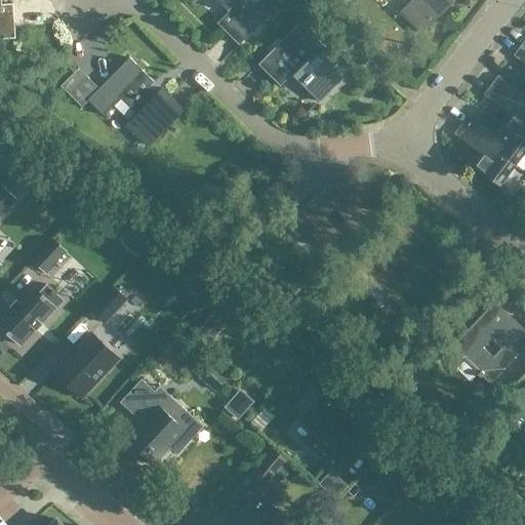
[(0,0),(0,38),(15,38),(12,0),(0,0)]
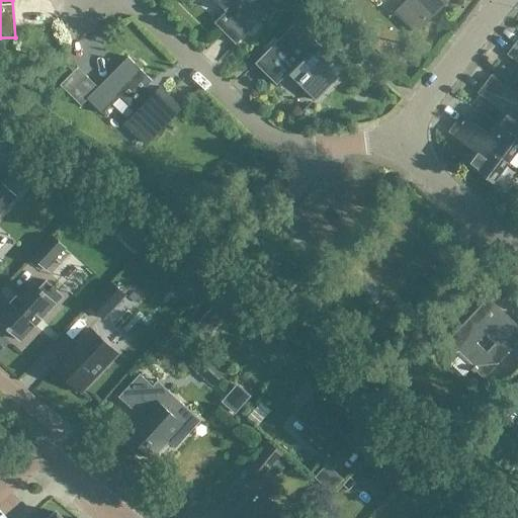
[(276,4),(272,0),(218,0),(228,9),(213,23),(236,46),(276,4)]
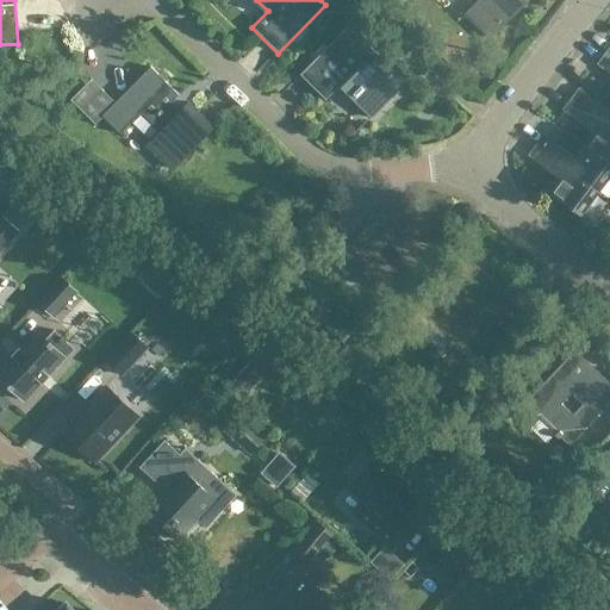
[(489,38),(526,0),(434,0),(437,4),(441,0),(477,0),(479,2),(467,16),(489,38)]
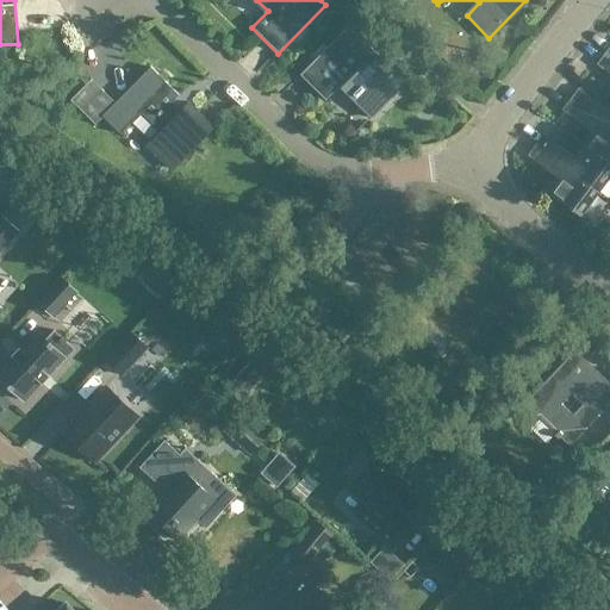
[(325,100),(342,83),(373,116),(396,93),(383,81),(392,72),(348,26),(299,75),(325,100)]
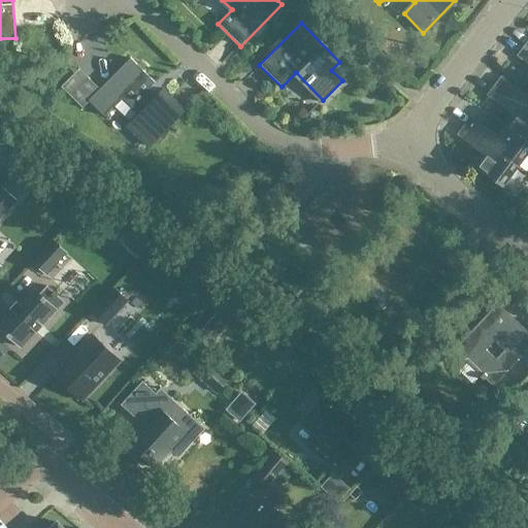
[(430,40),(424,50),(436,57),(441,47),(430,40)]
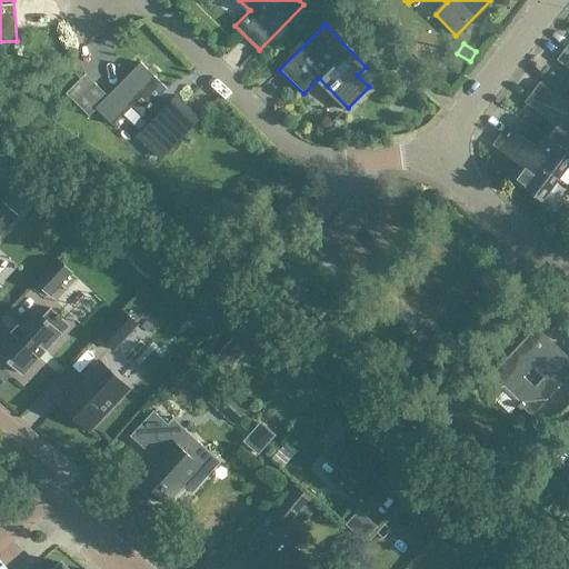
[(568,70),(568,55),(565,51),(557,61),(568,70)]
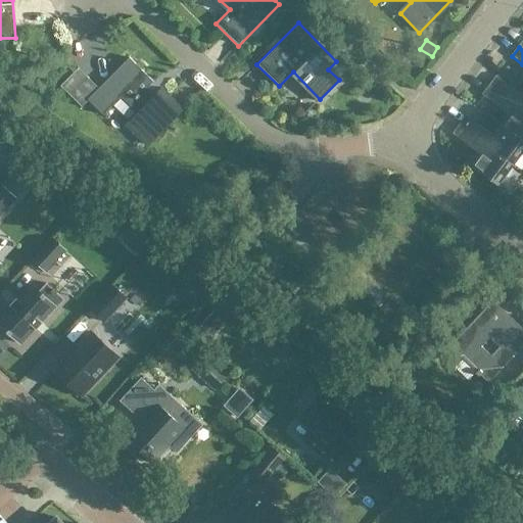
[(81,108),(88,101),(102,115),(120,98),(137,114),(127,126),(146,145),(181,109),(161,91),(150,102),(141,94),(153,82),(129,58),(98,89),(86,77),(67,95),(81,108)]
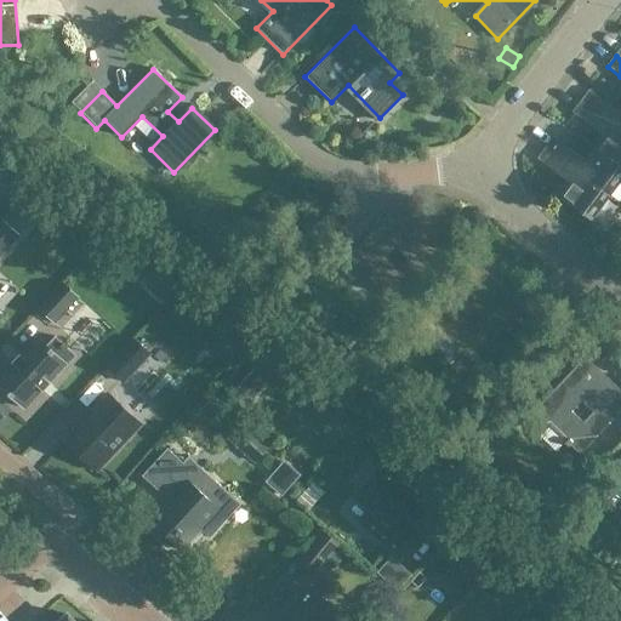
[(588,91),(580,102),(620,132),(620,110),(620,114),(588,91)]
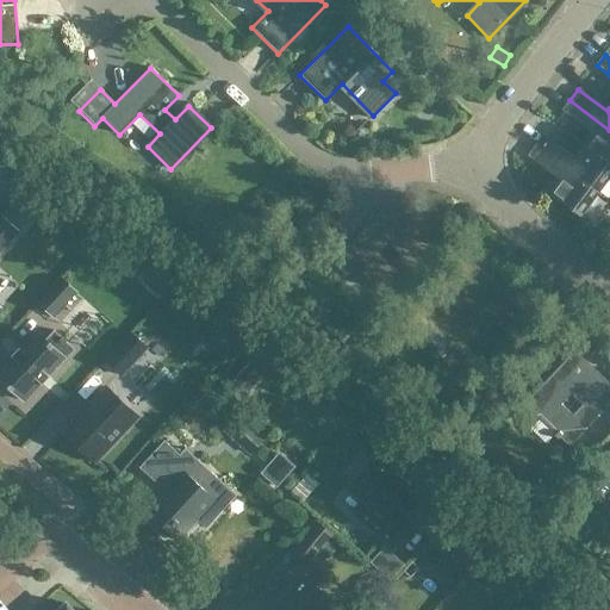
[(609,130),(570,100),(562,111),(592,134),(583,145),(609,165),(609,130)]
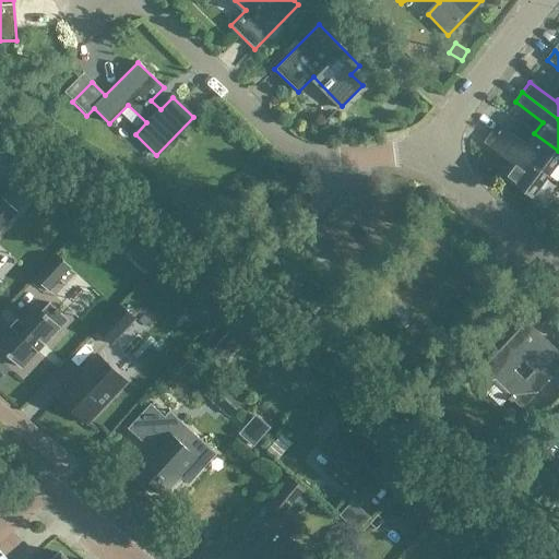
[(499,123),(491,133),(549,177),(558,164),(558,151),(534,133),(526,144),(499,123)]
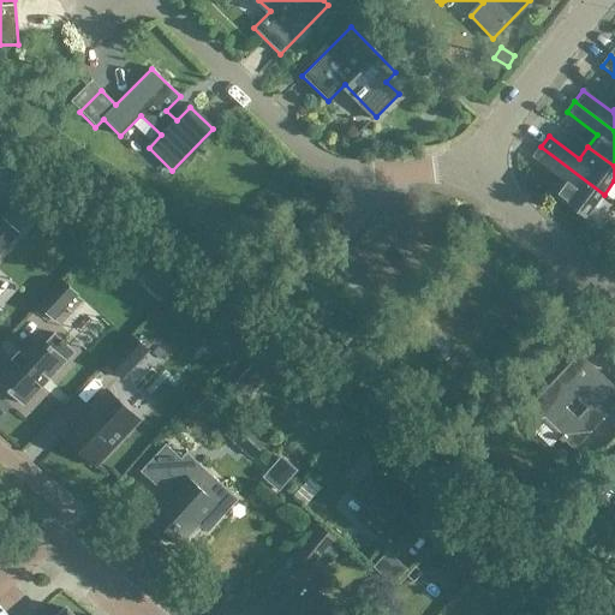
[(532,157),(562,180),(554,192),(587,218),(604,195),(541,147),(532,157)]
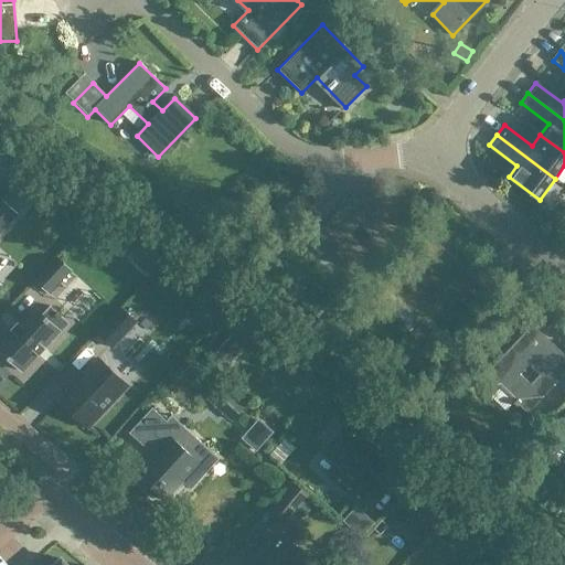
[(38,190),(25,178),(3,202),(16,213),(38,190)]
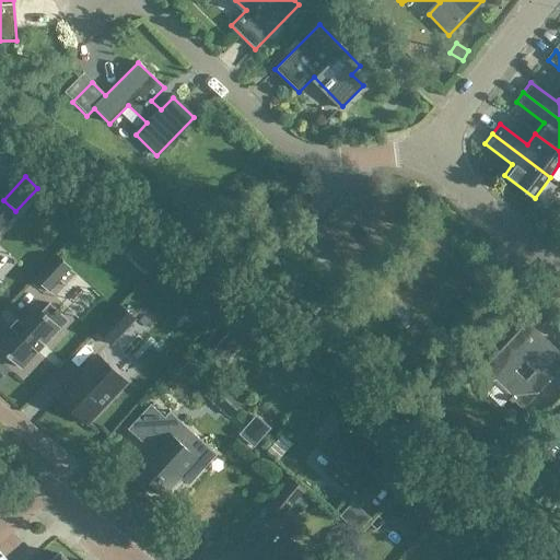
[(2,199),(0,201),(0,230),(16,212),(15,211),(3,200),(2,199)]
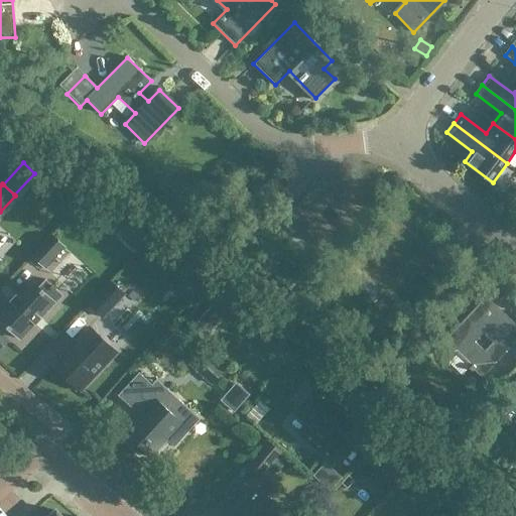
[(65,248),(51,236),(32,257),(45,268),(65,248)]
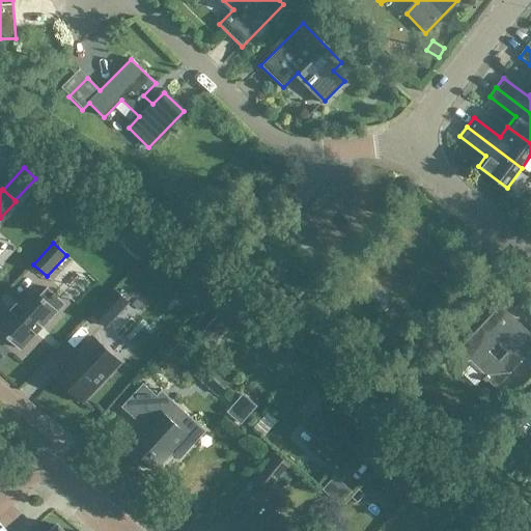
[(0,330),(21,350),(35,335),(36,336),(44,328),(43,327),(50,319),(50,318),(62,305),(56,299),(57,298),(54,295),(52,297),(47,290),(48,289),(47,288),(39,296),(32,289),(18,304),(17,303),(9,311),(10,312),(0,323),(0,330)]
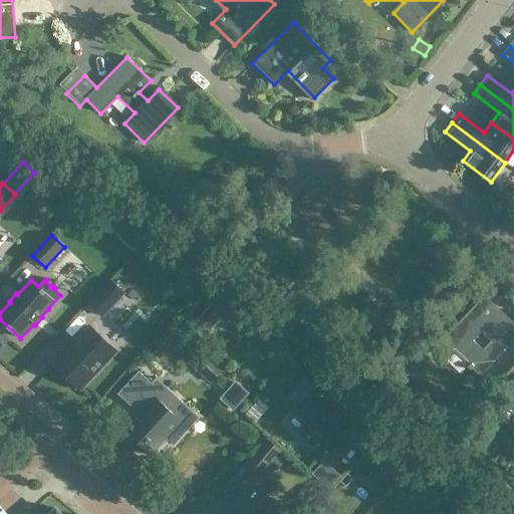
[(123,293),(110,281),(89,305),(102,317),(123,293)]
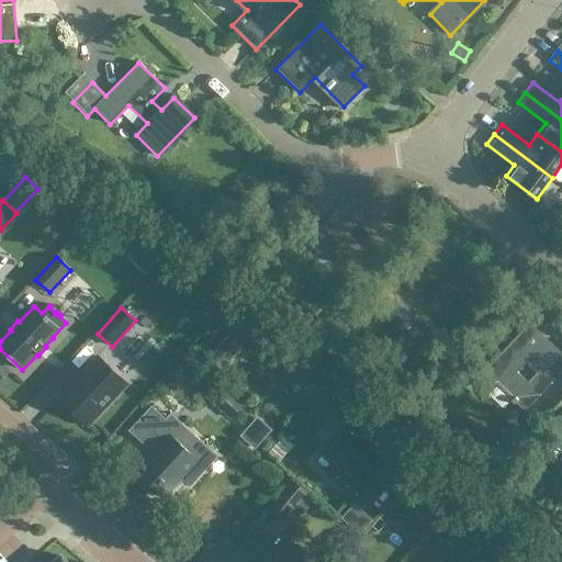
[(347,308),(338,317),(344,323),(352,314),(347,308)]
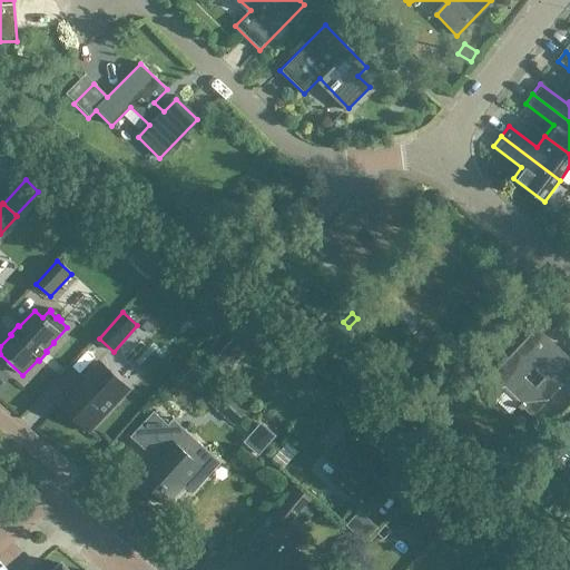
[(569,359),(537,327),(489,377),(531,418),(569,376),(569,359)]
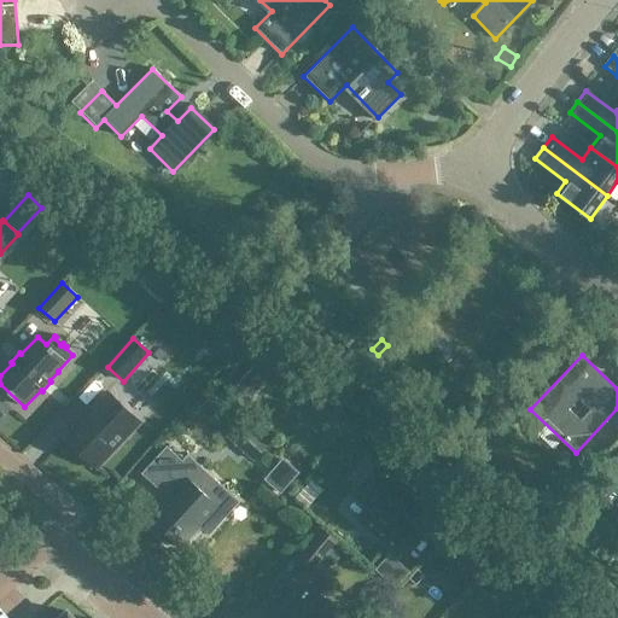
[(489,404),(499,413),(511,401),(501,391),(489,404)]
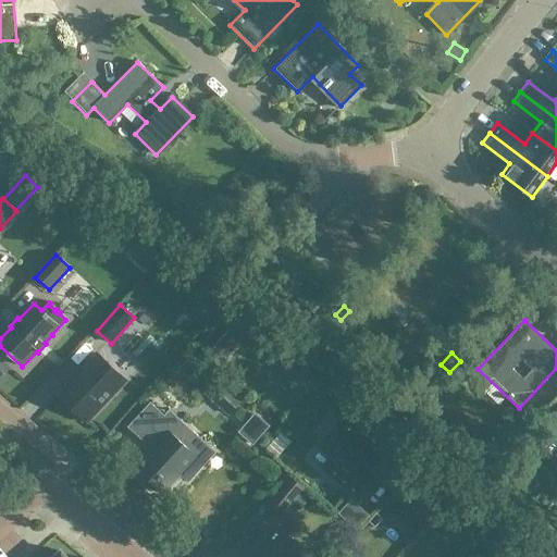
[(73,413),(83,423),(85,420),(87,422),(125,381),(97,355),(59,395),(75,411),(73,413)]
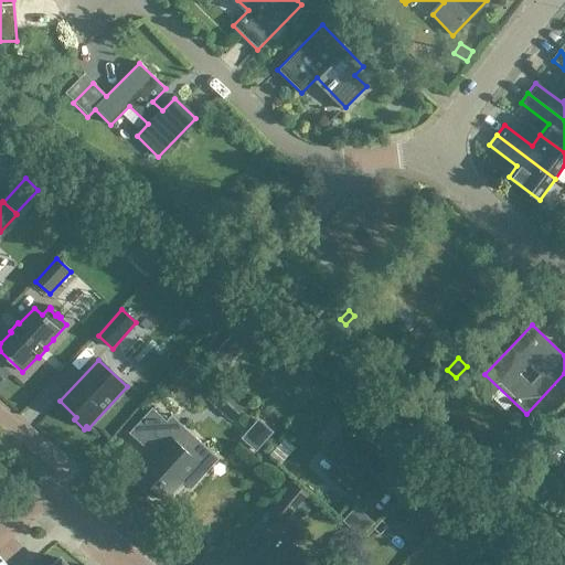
[(233,422),(244,408),(220,386),(208,400),(233,422)]
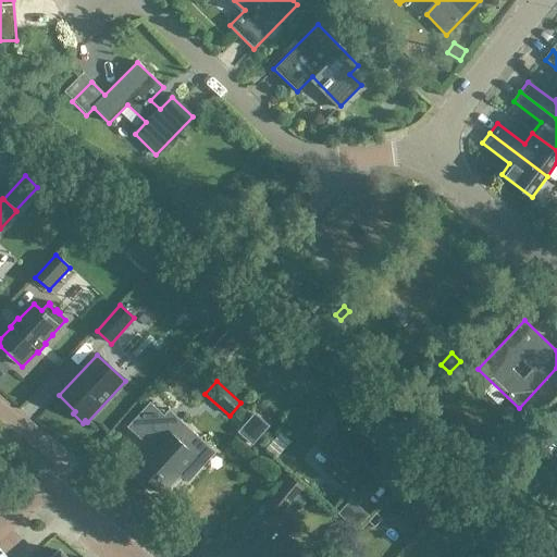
[(175,425),(164,416),(150,403),(127,428),(143,442),(145,438),(155,447),(152,450),(135,469),(141,477),(138,480),(151,492),(155,487),(162,494),(166,490),(171,494),(184,480),(188,483),(202,468),(194,460),(208,445),(180,420),(175,425)]
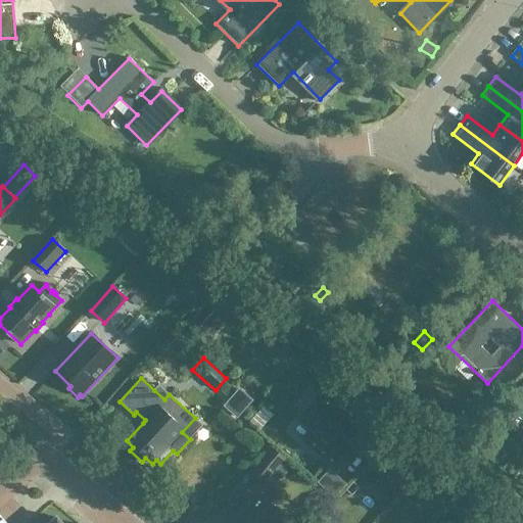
[(303,441),(336,471),(354,449),(346,442),(361,426),(324,393),(300,421),(313,431),(303,441)]
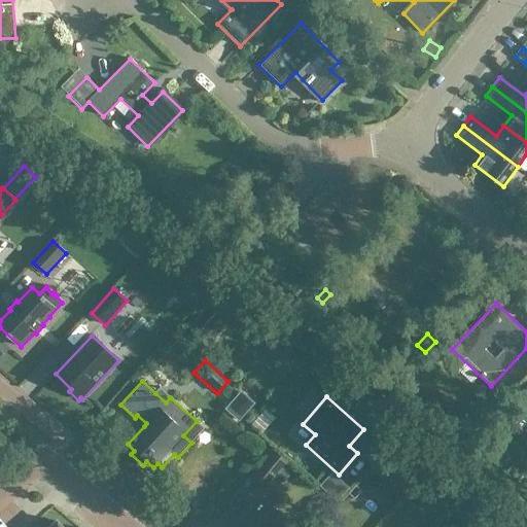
[(277,475),(285,463),(286,463),(273,453),(251,479),(265,489),(277,475)]
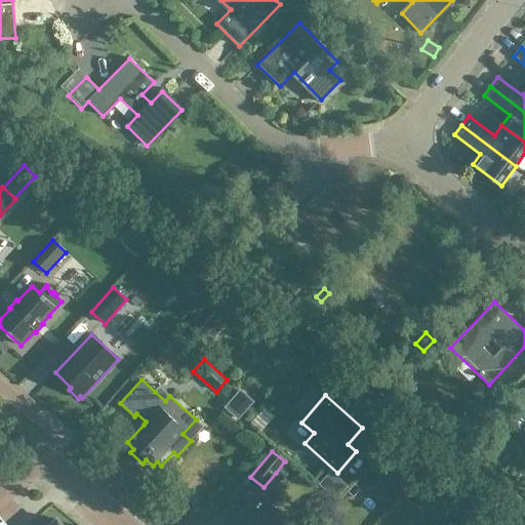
[(193,465),(186,473),(199,485),(206,478),(193,465)]
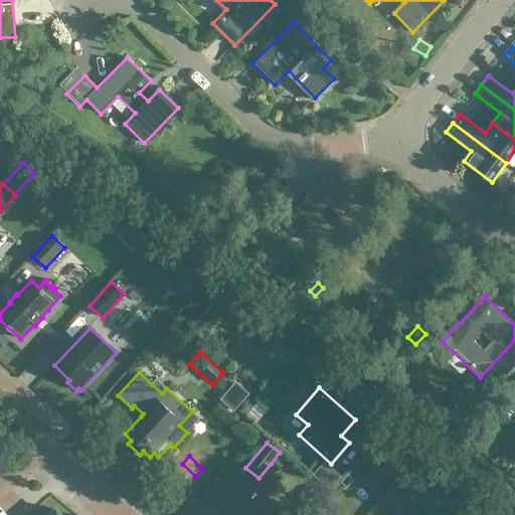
[(330,490),(340,478),(324,464),(314,476),(330,490)]
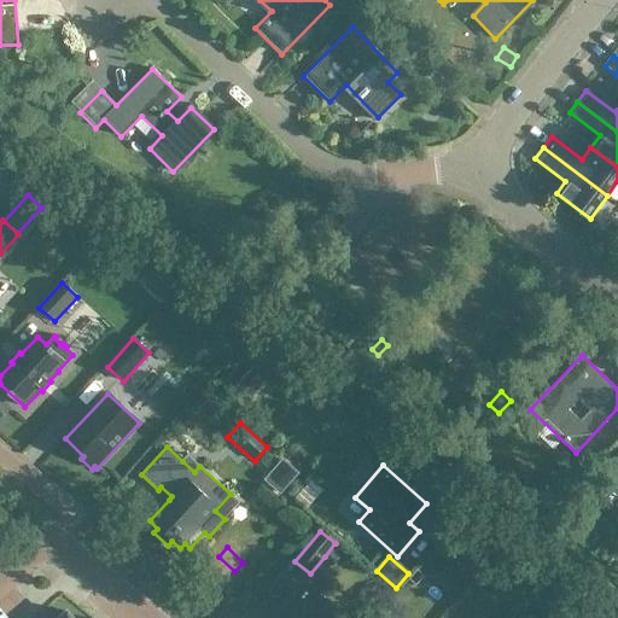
[(518,573),(507,586),(516,593),(526,581),(518,573)]
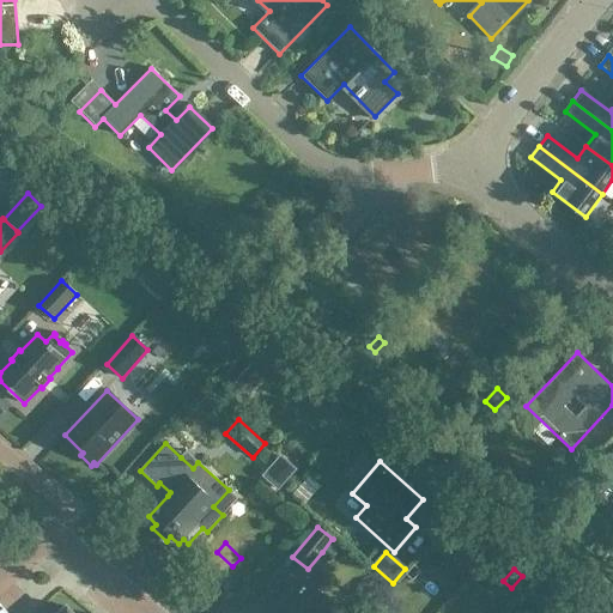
[(321,612),(329,604),(302,581),(274,612),(321,612)]
